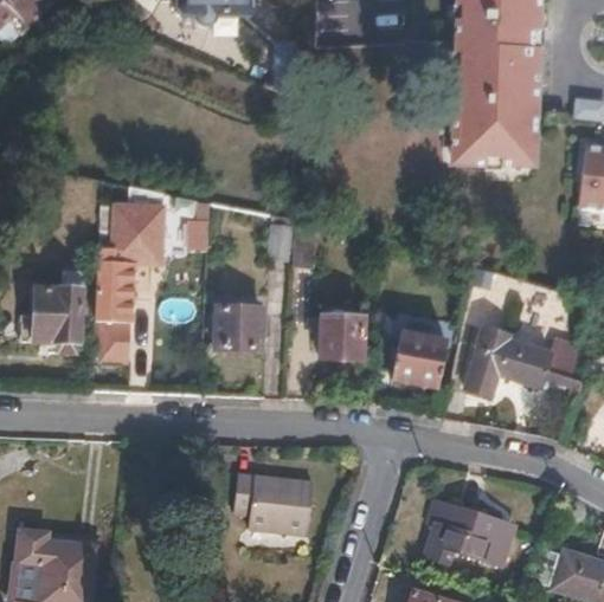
[(0,0),(0,50),(12,60),(44,31),(32,20),(55,0),(0,0)]
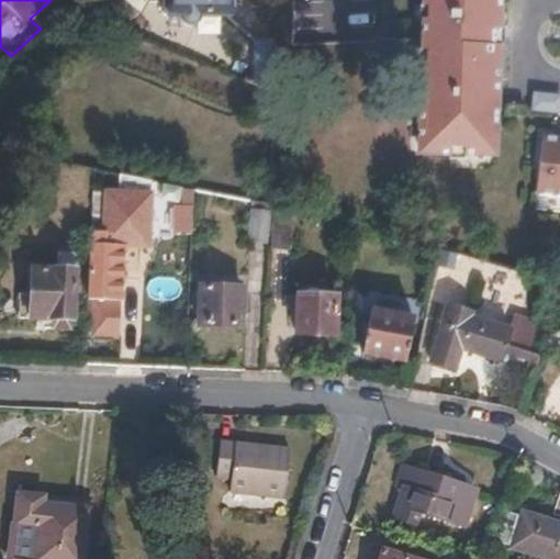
[(163,0),(163,6),(169,12),(186,12),(186,13),(187,15),(188,19),(190,20),(193,20),(196,20),(199,19),(201,17),(201,13),(202,11),(232,11),(231,0),(163,0)]
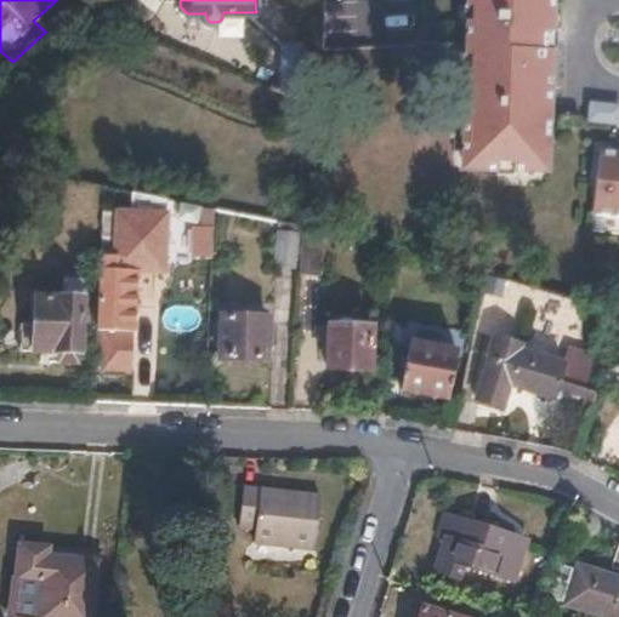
[(552,27),(552,0),(466,0),(463,158),(476,158),(476,169),(535,170),(537,159),(550,159),(551,47),(543,47),(543,28),(552,27)]
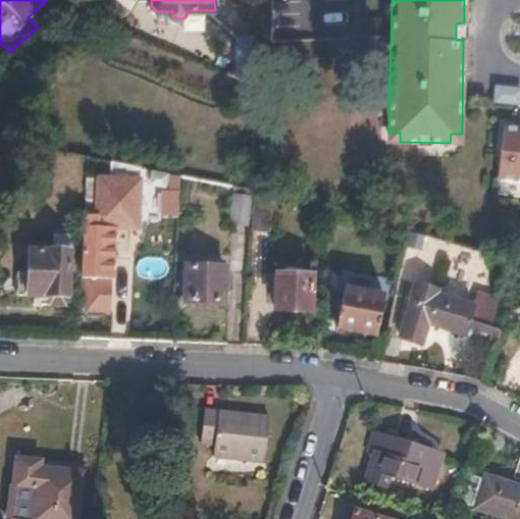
[(236,34),(235,73),(255,81),(257,35),(236,34)]
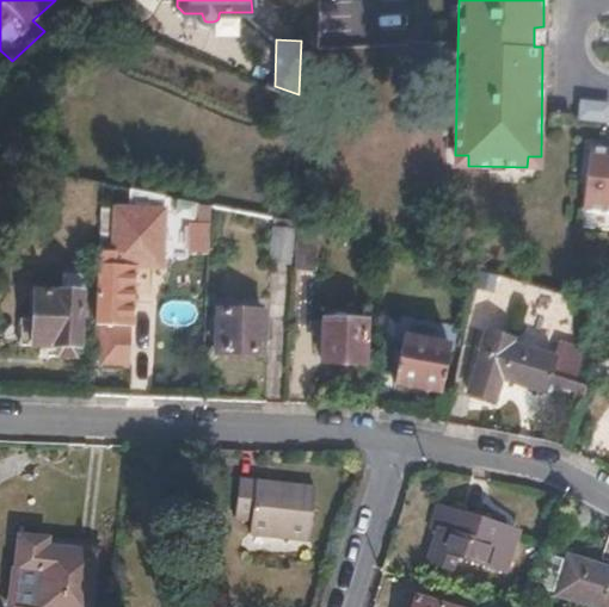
[(607,118),(608,103),(580,100),(580,116),(607,118)]
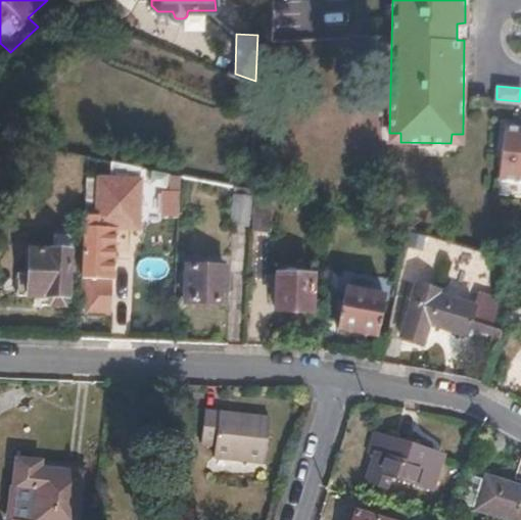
[(520,127),(505,125),(500,177),(520,180),(520,127)]
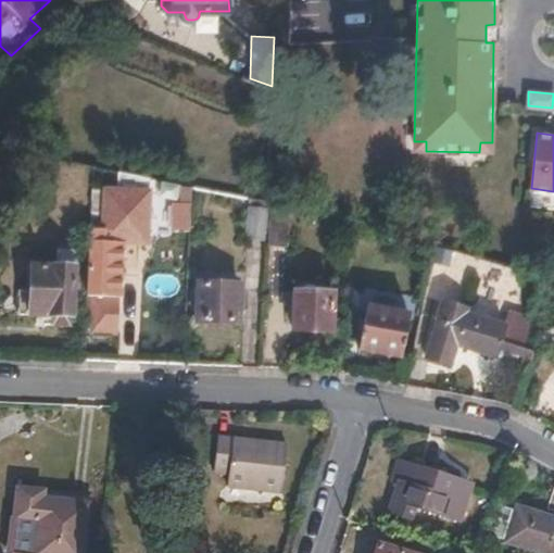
[(90,221),(89,248),(89,288),(123,289),(123,238),(147,238),(149,177),(116,171),(115,188),(104,188),(103,221),(90,221)]
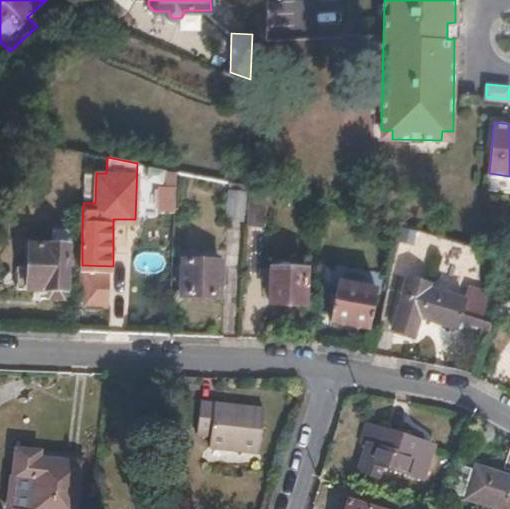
[(242,219),(246,185),(230,182),(226,217),(242,219)]
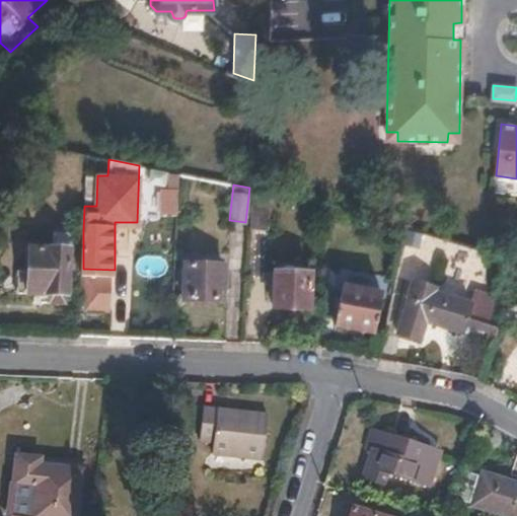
[(248,228),(265,229),(267,192),(249,188),(248,228)]
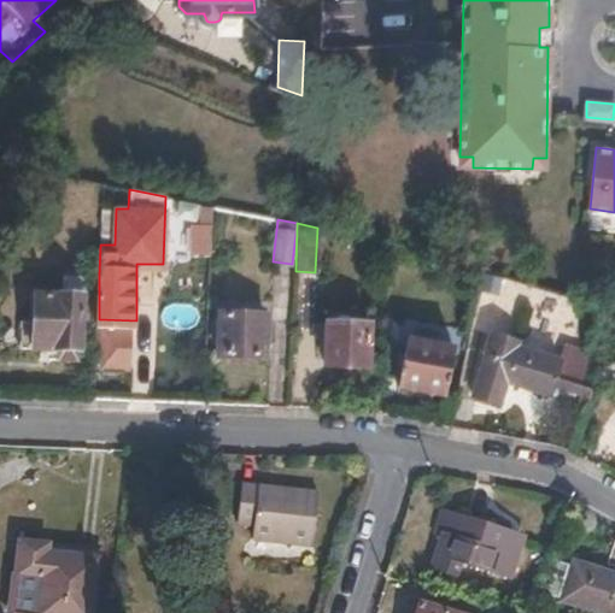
[(64,273),(63,293),(81,293),(82,275),(64,273)]
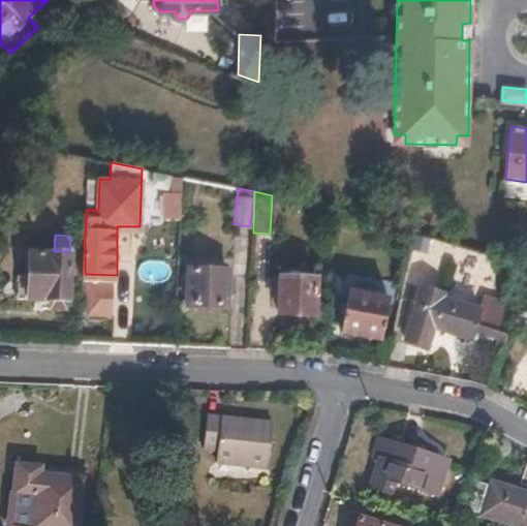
[(69,251),(54,251),(30,250),(29,275),(20,274),(18,297),(69,300),(71,251),(69,251)]
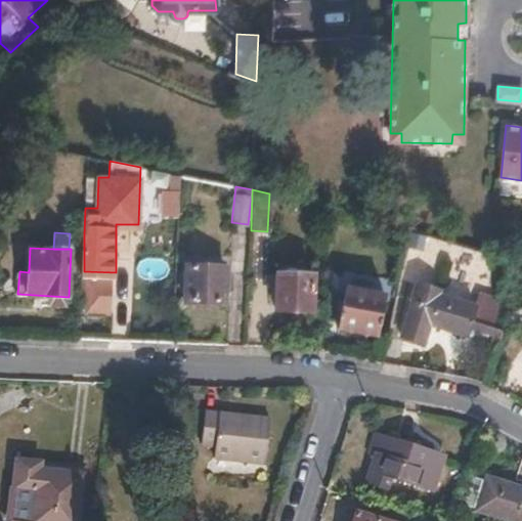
[(186,301),(225,302),(227,267),(186,265),(186,301)]
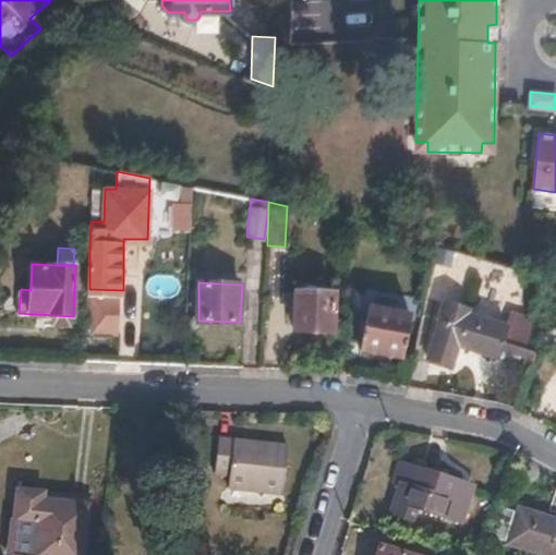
[(294,291),(294,332),(333,332),(334,292),(294,291)]
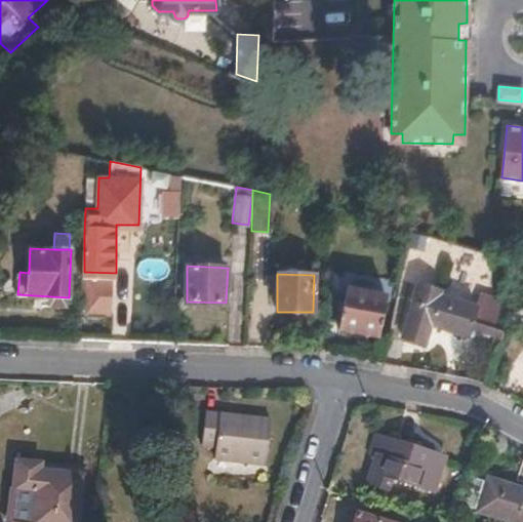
[(471,320),(498,327),(503,300),(479,294),(476,306),(438,295),(439,289),(415,284),(402,333),(426,339),(430,325),(467,335),(471,320)]
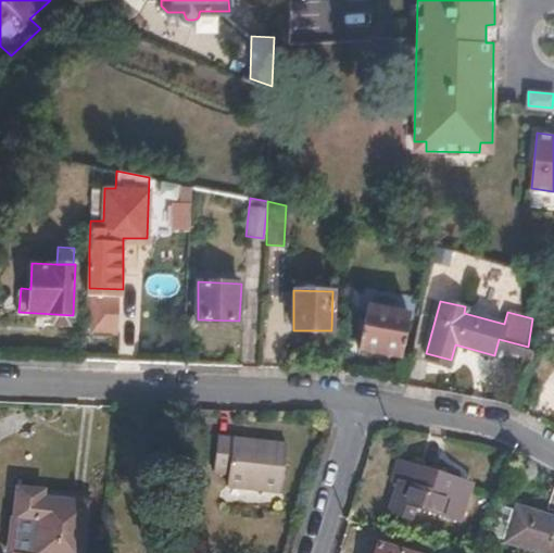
[(367,303),(360,347),(401,354),(410,312),(367,303)]
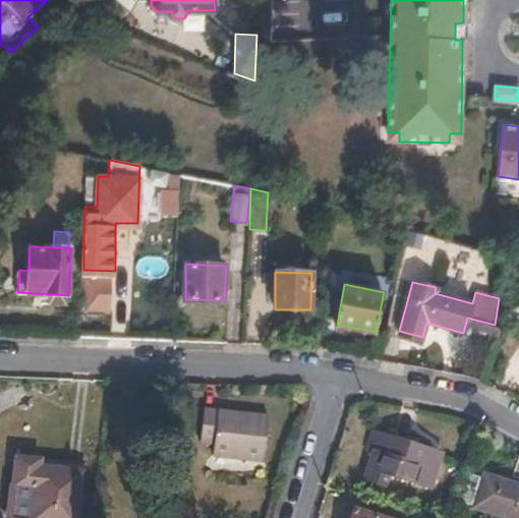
[(268,413),(205,407),(200,440),(214,442),(214,453),(264,457),(268,413)]
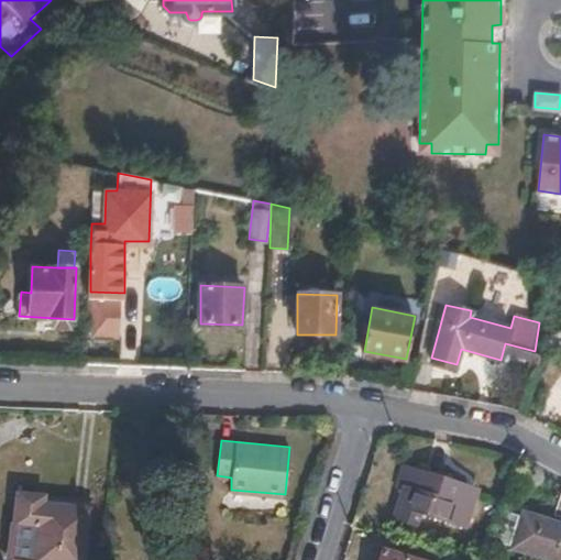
[(464,483),(400,463),(395,482),(405,485),(398,508),(422,516),(424,512),(452,520),(464,483)]
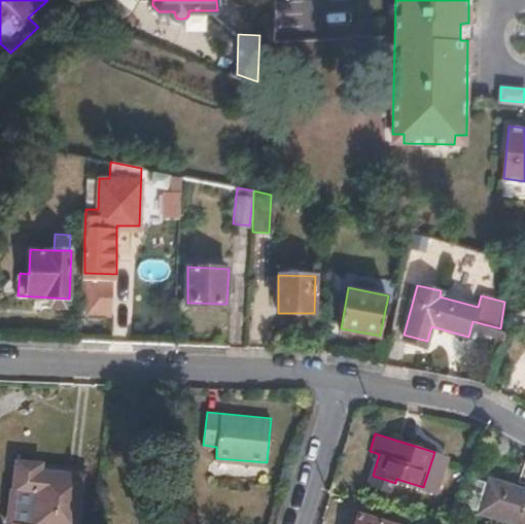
[(11,523),(18,523),(77,523),(83,470),(18,462),(11,523)]
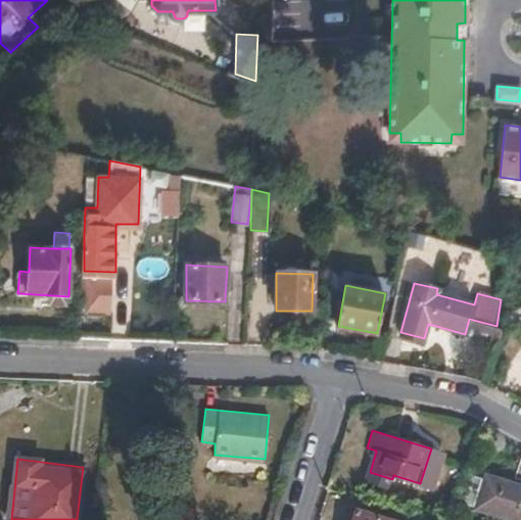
[(476,507),(519,519),(520,519),(520,483),(486,474),(476,507)]
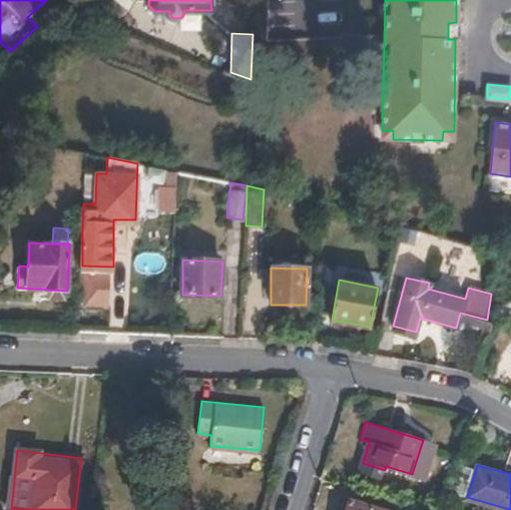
[(381,509),(351,500),(347,509),(381,509)]
